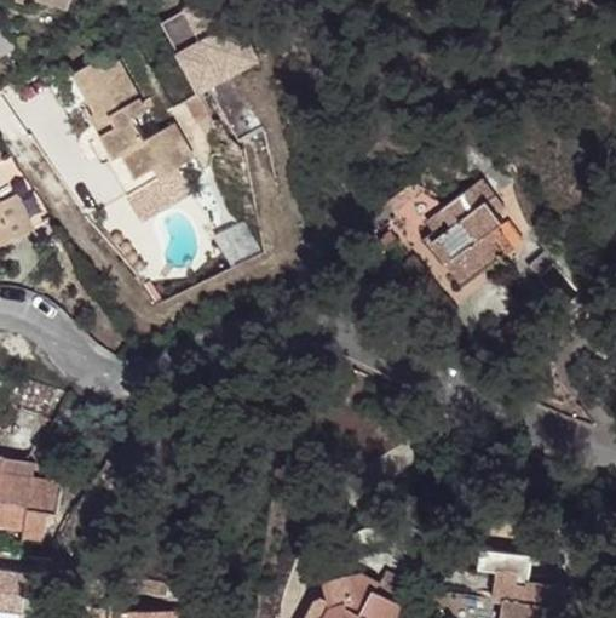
[(30,0),(63,11),(65,0),(30,0)]
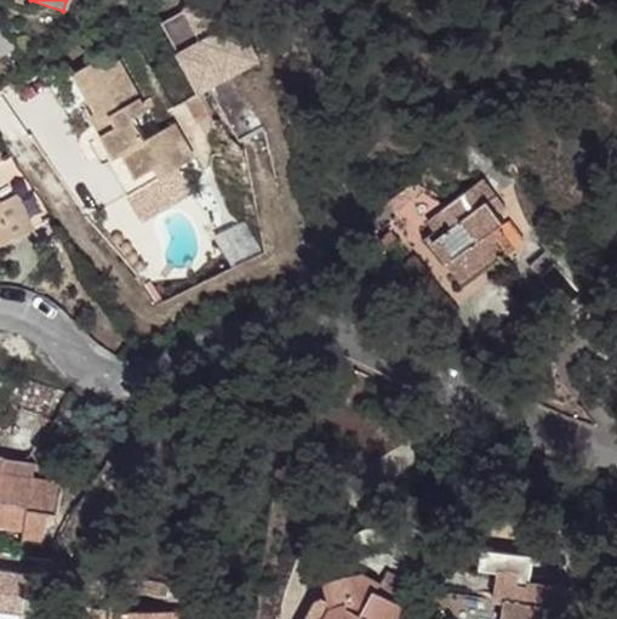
[(222,0),(203,0),(159,24),(198,94),(207,89),(235,141),(260,128),(230,75),(256,62),(222,0)]
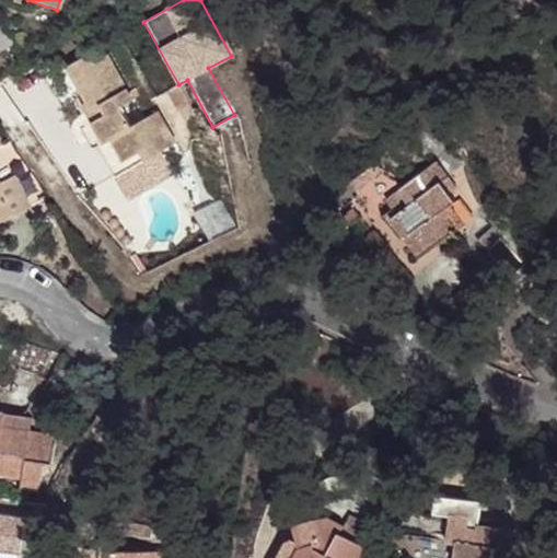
[(0,49),(11,44),(0,24),(0,49)]
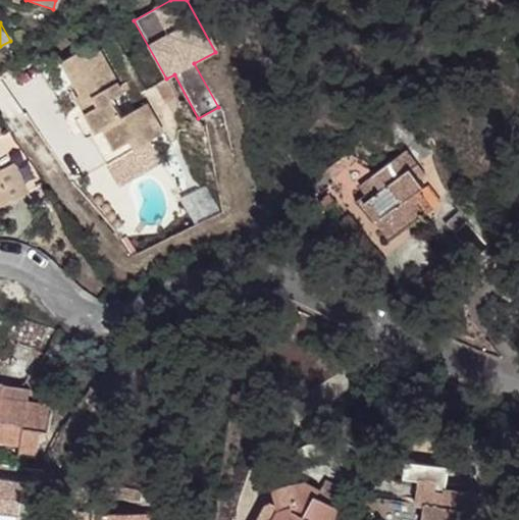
[(81,52),(60,63),(80,98),(82,100),(83,101),(85,102),(92,99),(97,107),(85,114),(96,135),(89,139),(105,167),(161,135),(144,105),(120,118),(110,101),(120,95),(96,53),(85,59),(81,52)]
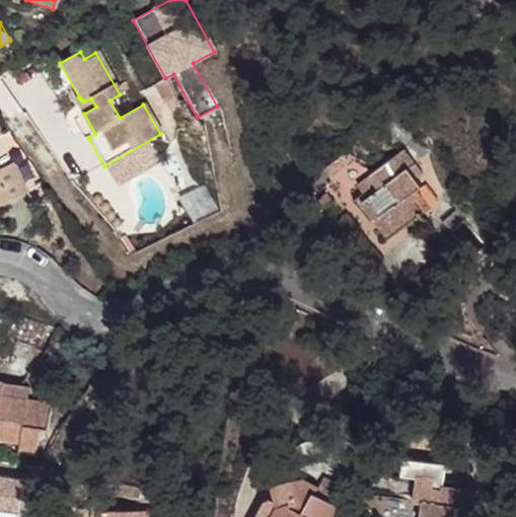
[(163,104),(174,98),(165,78),(153,85),(163,104)]
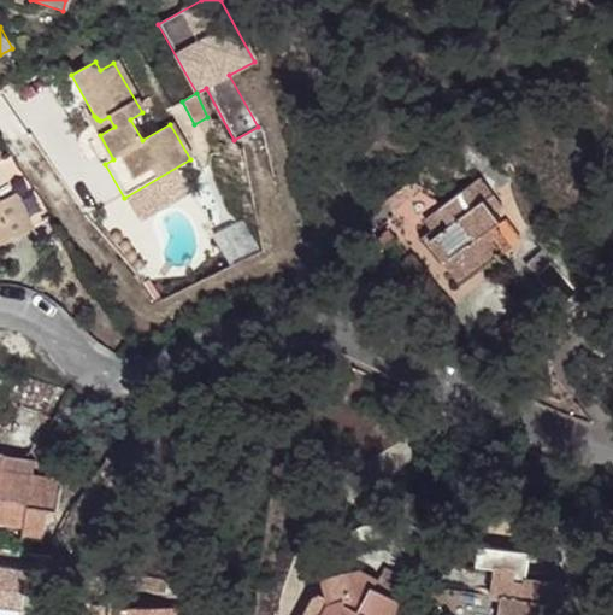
[(94,116),(89,118),(100,135),(115,127),(108,117),(100,121),(98,119),(96,118),(94,116)]
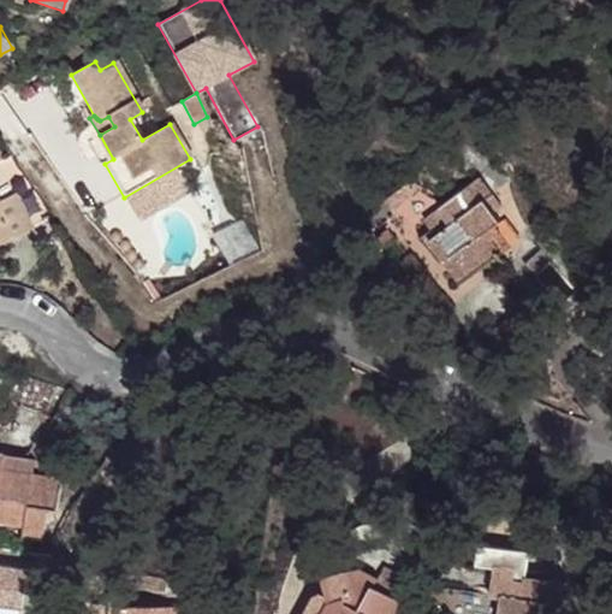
[(0,196),(16,190),(31,229),(42,225),(13,154),(0,159),(0,196)]
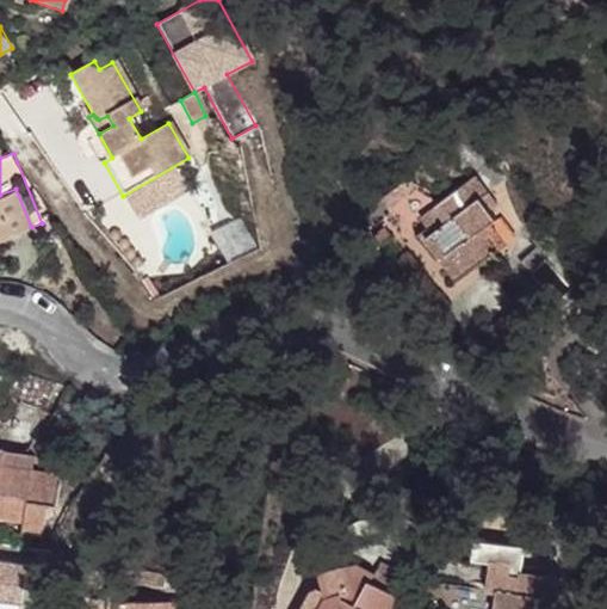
[(494,208),(472,178),(432,208),(433,210),(419,220),(425,229),(420,233),(454,282),(474,268),(491,254),(502,247),(487,226),(493,221),(487,214),(494,208)]
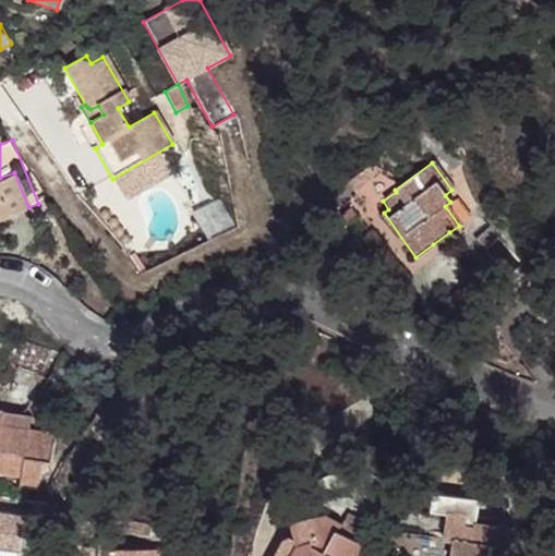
[(370,164),(346,182),(352,191),(377,170),(370,164)]
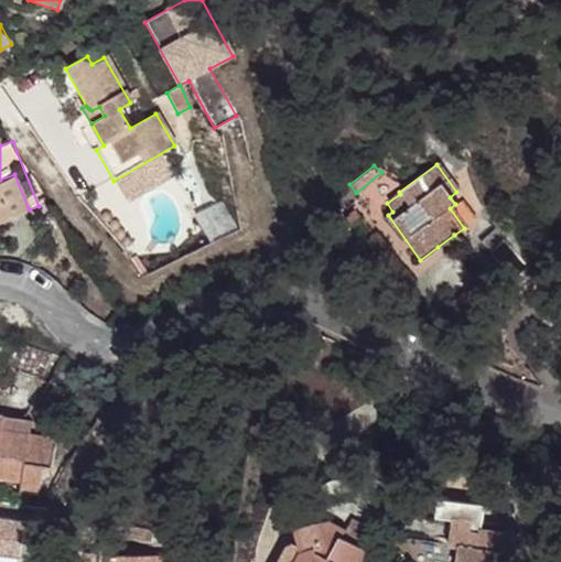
[(10,179),(0,183),(0,197),(10,218),(25,211),(10,179)]
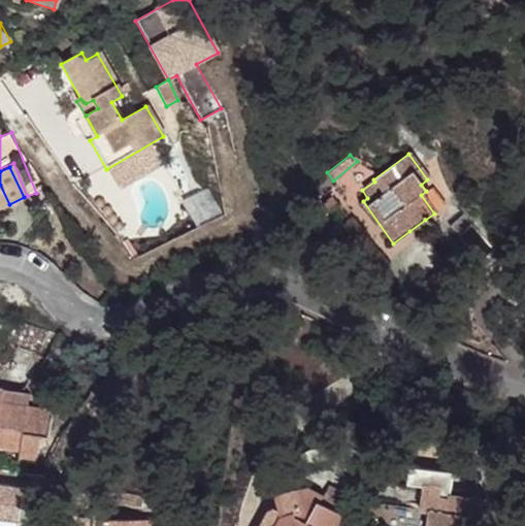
[(336,184),(330,188),(335,194),(340,190),(336,184)]
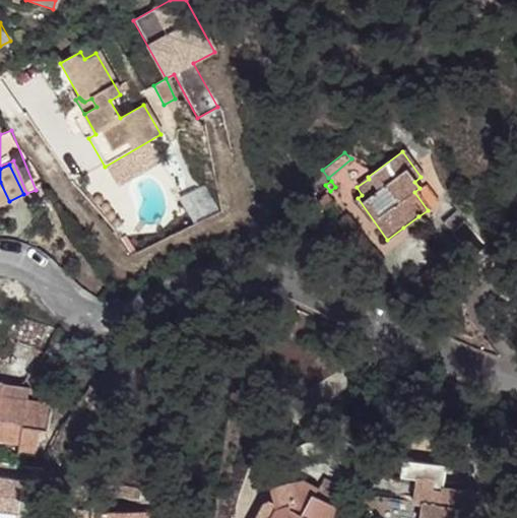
[(0,205),(9,201),(0,182),(0,205)]
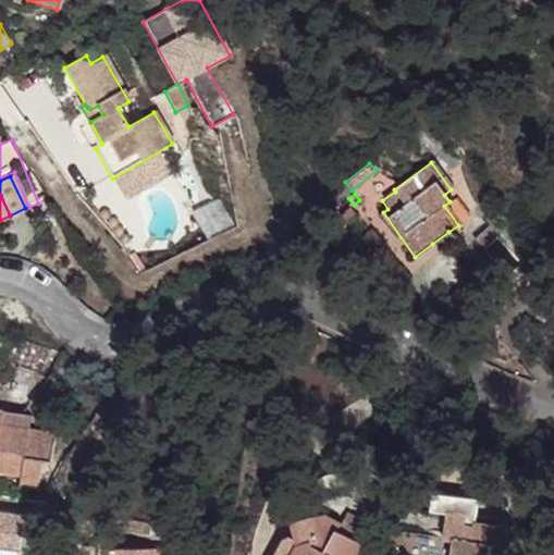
[(355,218),(348,208),(336,217),(339,230),(355,218)]
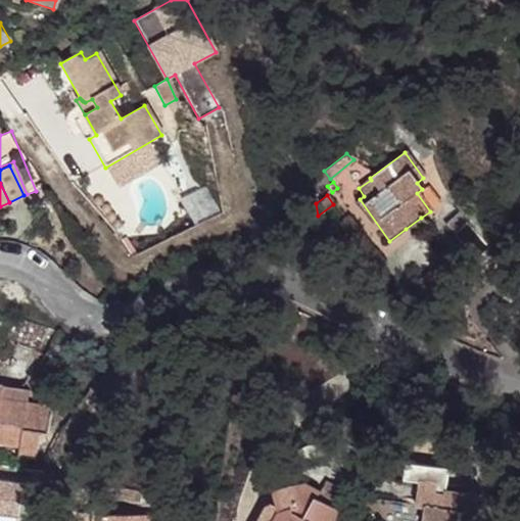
[(421,218),(406,229),(410,235),(425,224),(421,218)]
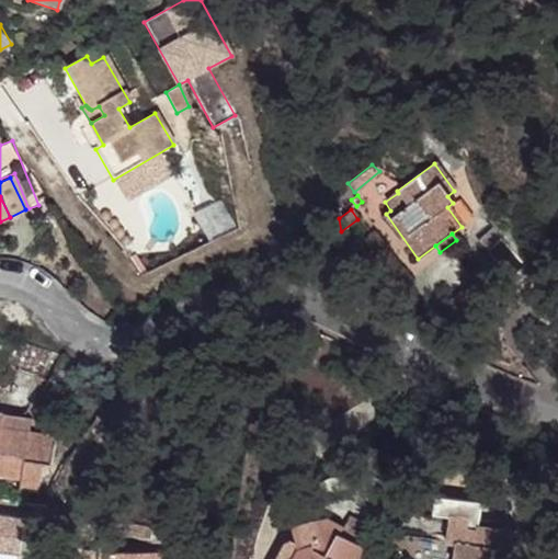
[(49,354),(23,344),(13,373),(40,383),(49,354)]
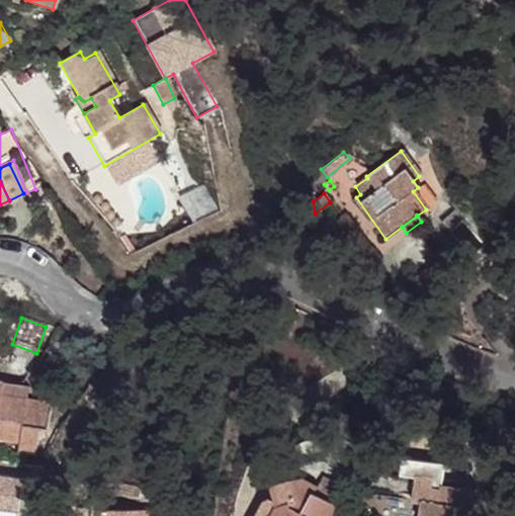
[(28,389),(0,383),(0,440),(17,443),(16,454),(34,456),(38,430),(46,430),(49,411),(25,407),(26,401),(28,389)]
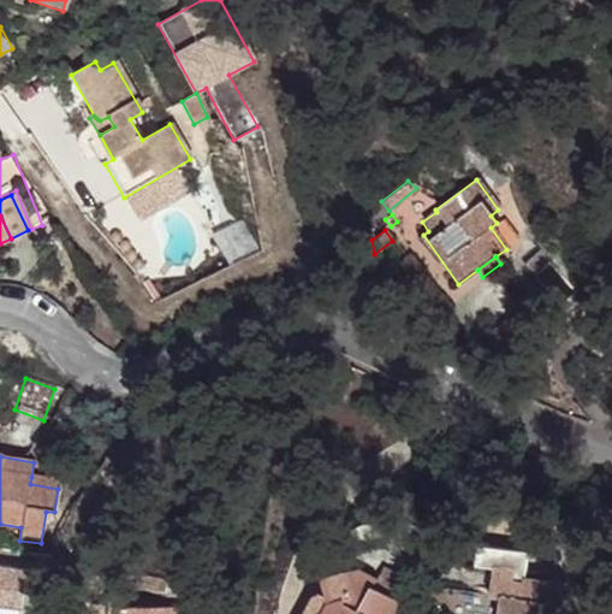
[(59,480),(31,477),(30,484),(58,489),(59,480)]
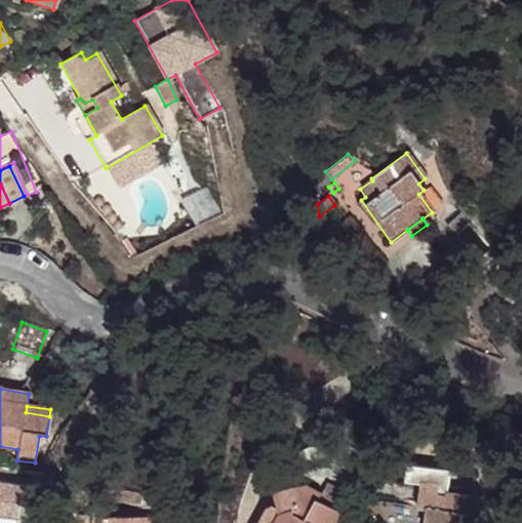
[(35,463),(43,465),(57,438),(46,436),(39,436),(35,463)]
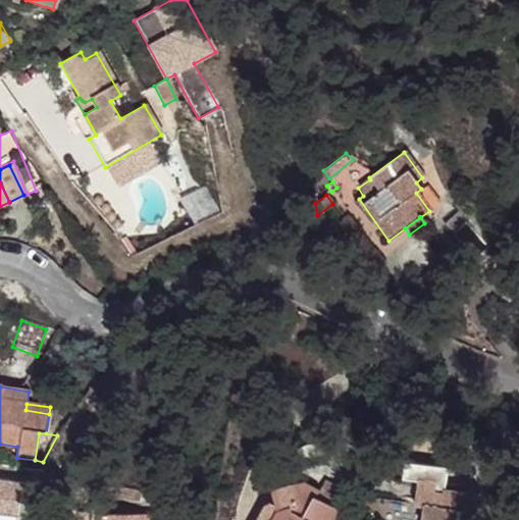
[(447,468),(404,462),(402,479),(417,481),(413,506),(423,508),(420,519),(461,519),(462,514),(475,516),(478,496),(444,490),(447,468)]
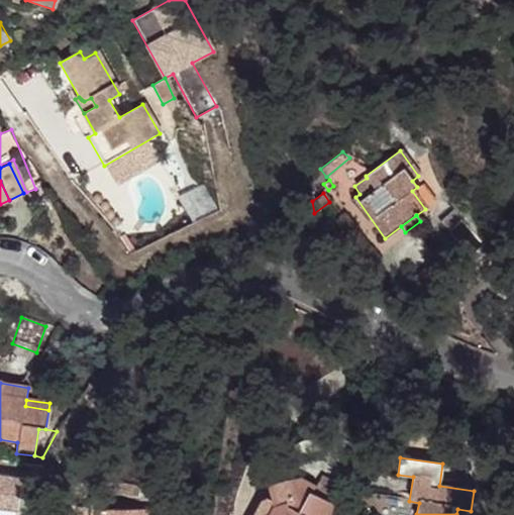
[(345,491),(320,477),(312,493),(337,507),(345,491)]
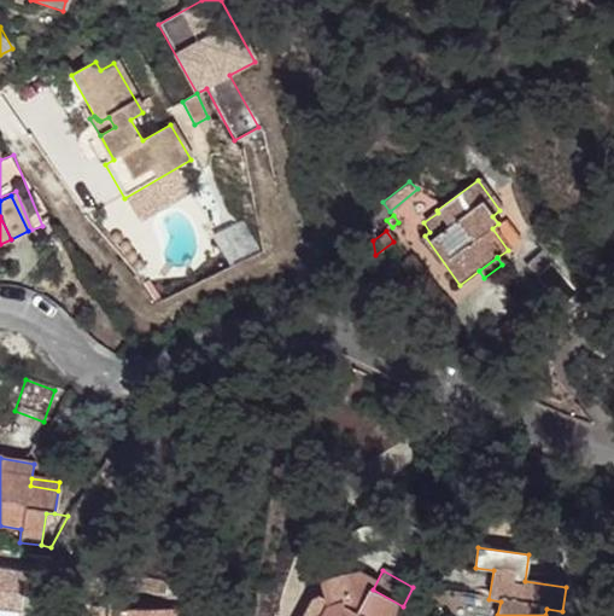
[(376,582),(358,573),(345,576),(349,591),(356,588),(367,594),(370,588),(373,590),(376,582)]
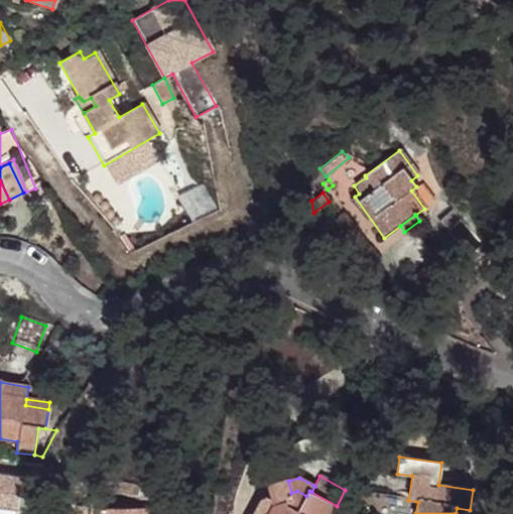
[(332,513),(337,506),(311,492),(309,491),(306,496),(297,491),(291,493),(288,481),(287,480),(267,486),(271,498),(273,506),(268,513),(332,513)]
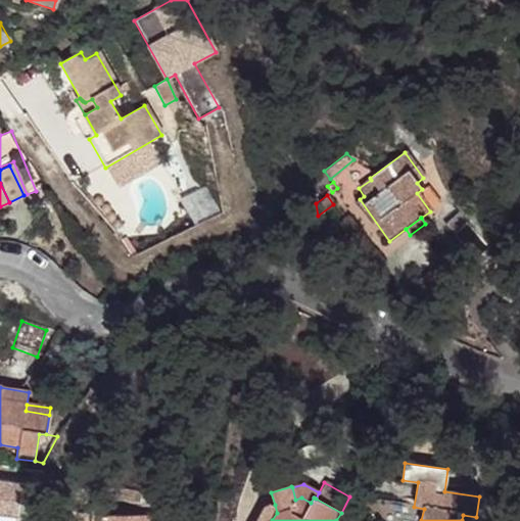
[(272,520),(277,513),(275,505),(268,507),(266,506),(256,520),(272,520)]
